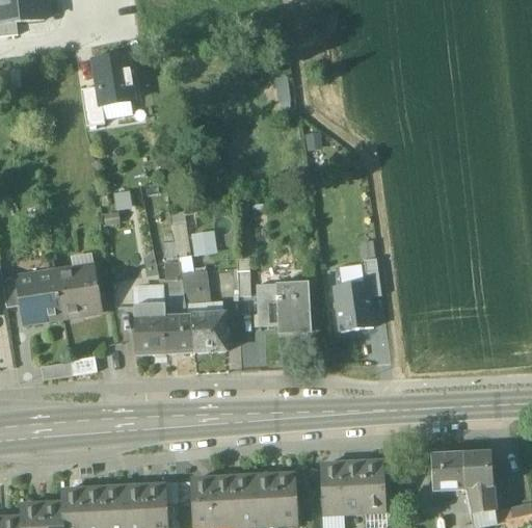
[(0,0),(0,23),(17,22),(45,19),(43,0),(0,0)]
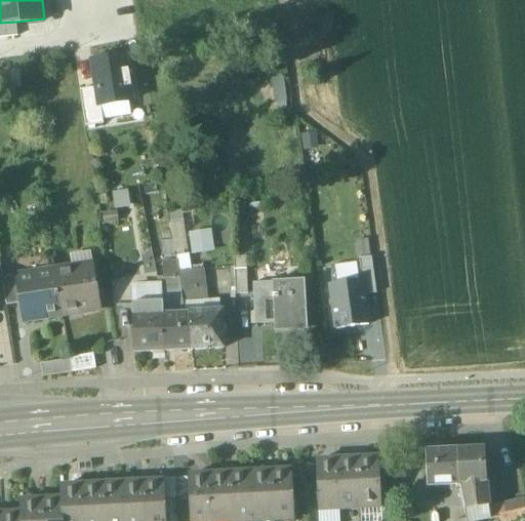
[(0,35),(17,34),(16,22),(0,23),(0,35)]
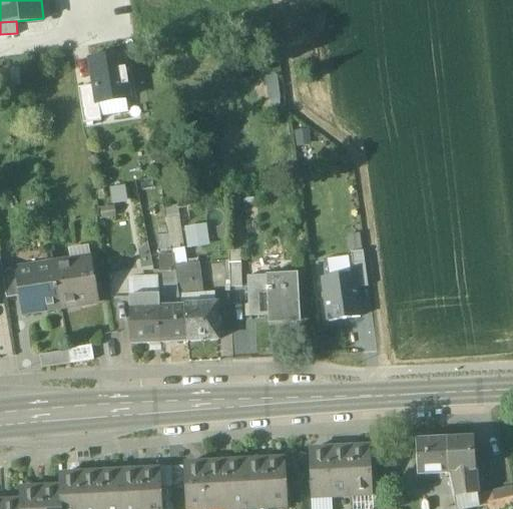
[(98,100),(130,95),(122,52),(91,57),(95,83),(98,100)]
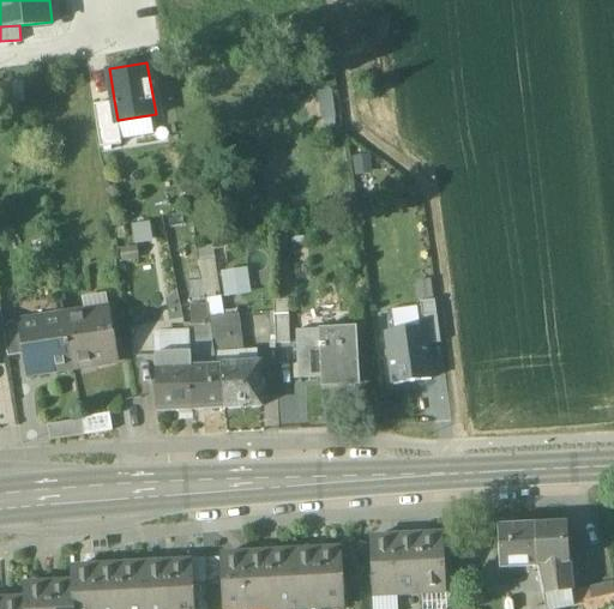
[(118,120),(114,100),(95,103),(101,144),(121,140),(118,120)]
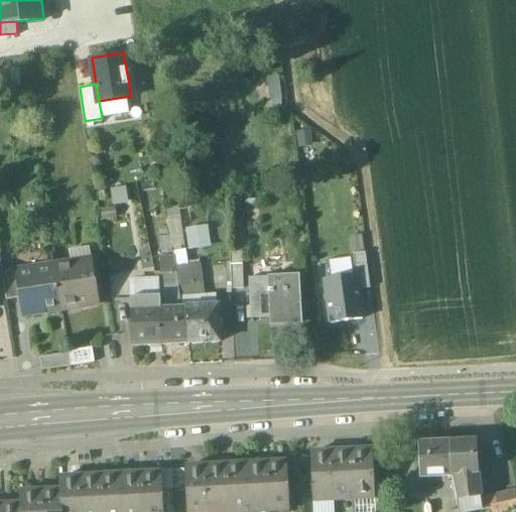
[(324,172),(308,174),(310,184),(325,182),(324,172)]
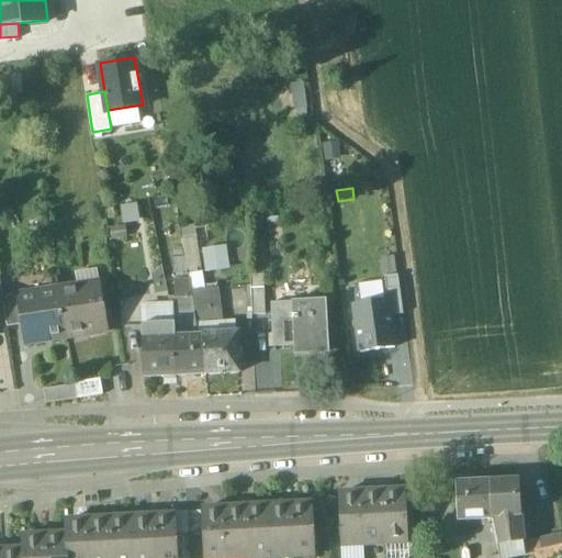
[(121,224),(110,225),(111,235),(123,234),(121,224)]
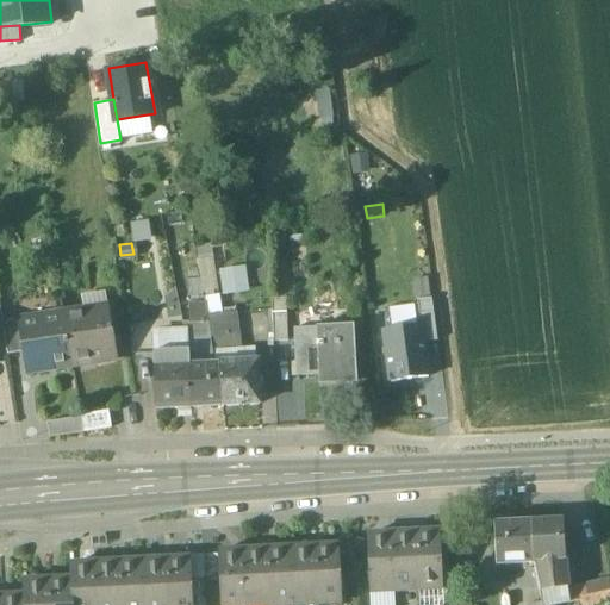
[(226,289),(251,286),(248,261),(223,263),(226,289)]
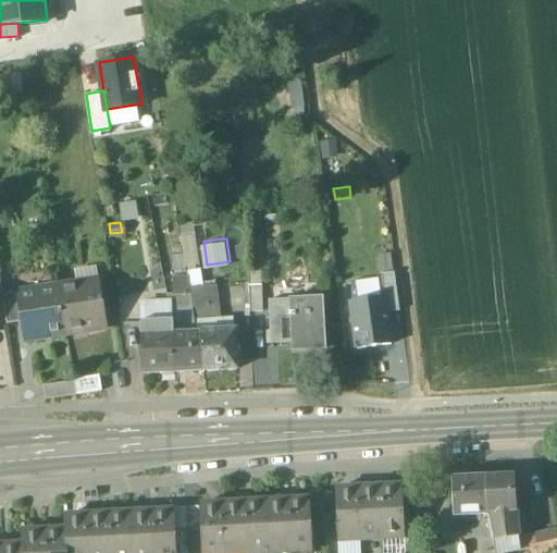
[(184,252),(173,253),(175,268),(165,268),(165,282),(170,282),(171,291),(190,290),(189,286),(187,269),(184,252)]
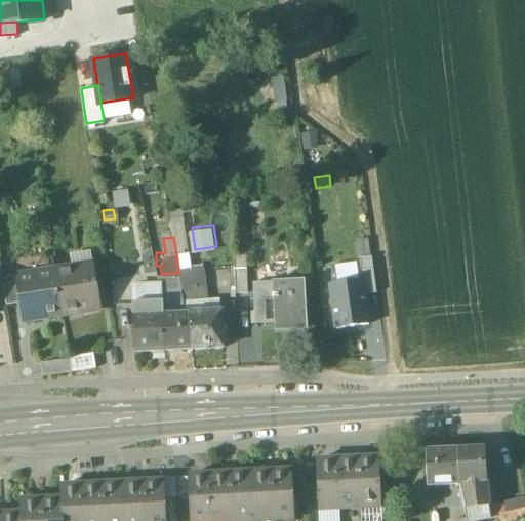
[(189,251),(176,253),(178,270),(191,268),(189,251)]
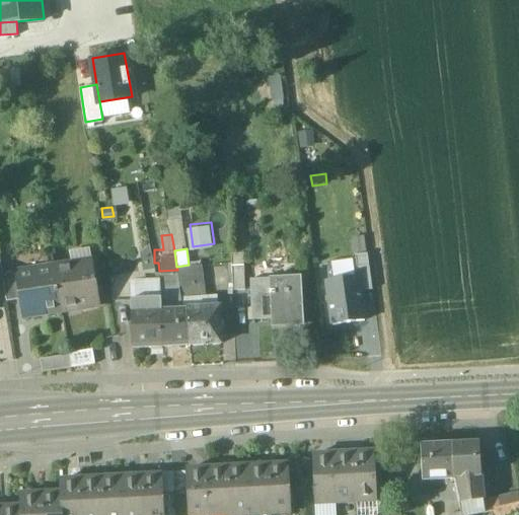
[(358,273),(360,288),(372,286),(367,250),(355,252),(358,273)]
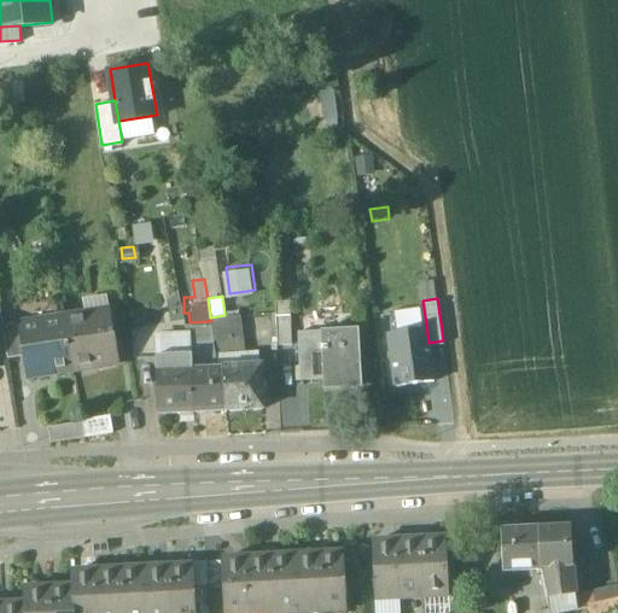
[(111,310),(89,314),(88,309),(65,313),(73,363),(95,360),(97,365),(120,361),(111,310)]
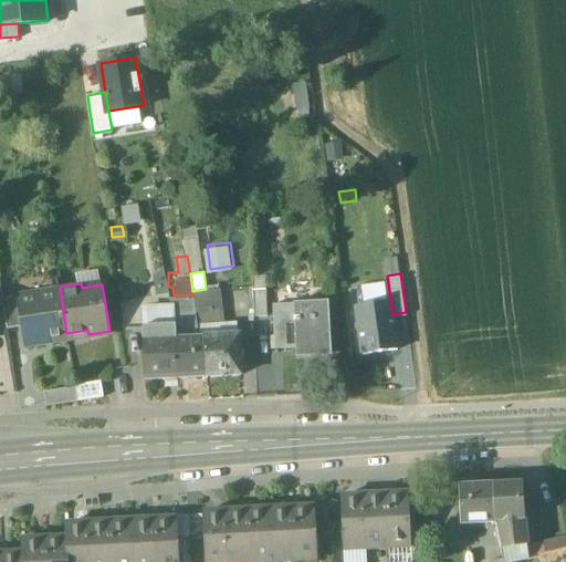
[(60,287),(16,293),(21,324),(24,344),(67,337),(66,333),(60,287)]
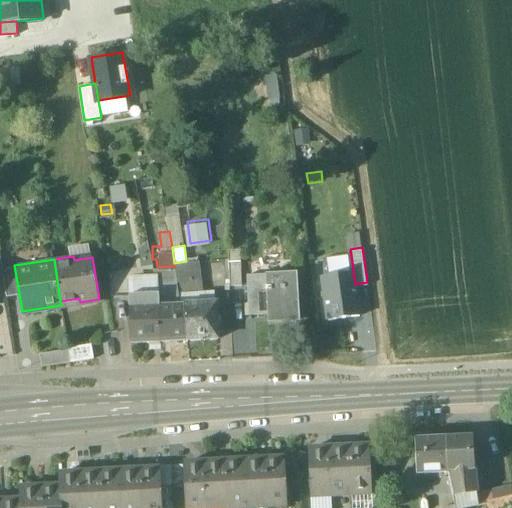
[(186,261),(174,263),(175,266),(177,281),(179,293),(202,290),(198,259),(186,261)]
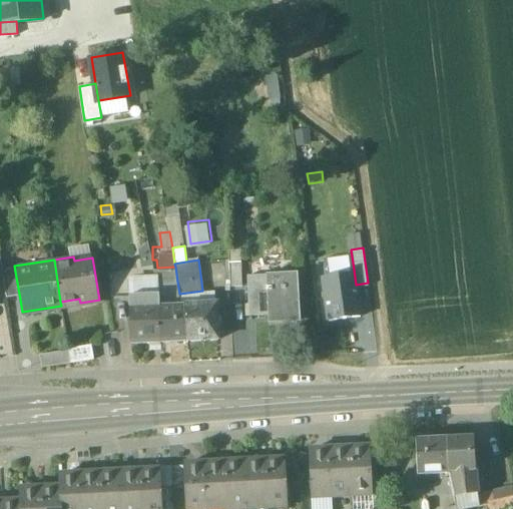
[(14,266),(2,268),(3,275),(6,296),(19,294),(14,266)]
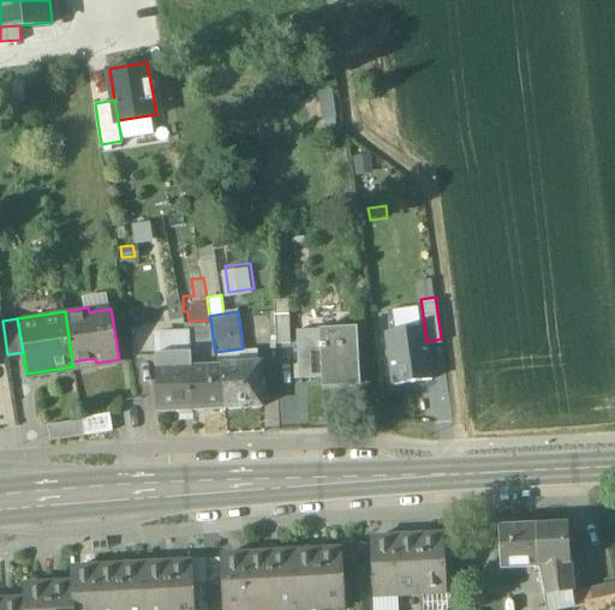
[(189,321),(184,321),(185,330),(186,330),(187,339),(213,338),(210,320),(189,321)]
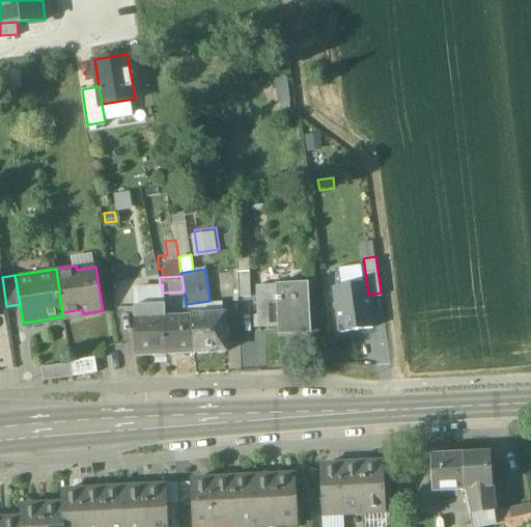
[(366,279),(334,284),(341,330),(373,325),(368,295),(366,279)]
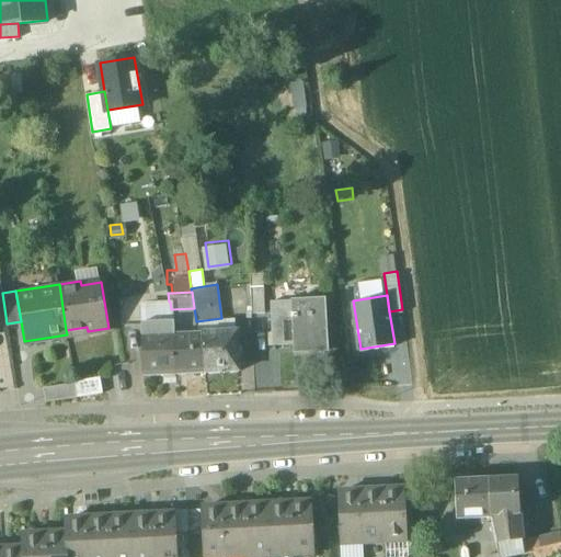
[(325,296),(292,298),(292,305),(271,306),(273,343),(294,342),(294,352),(329,351),(325,296)]
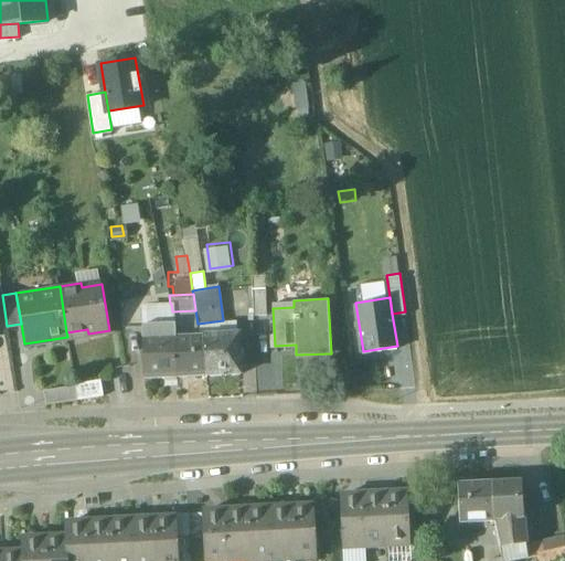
[(176,321),(142,324),(145,377),(178,374),(176,335),(176,321)]
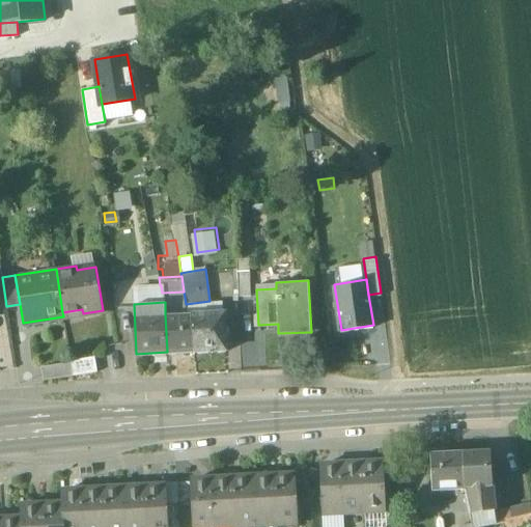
[(224,312),(192,313),(194,351),(226,349),(224,312)]
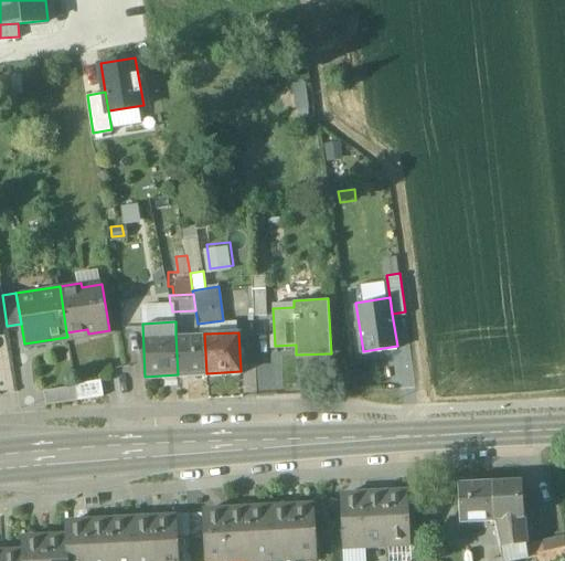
[(176,335),(178,374),(206,373),(204,334),(176,335)]
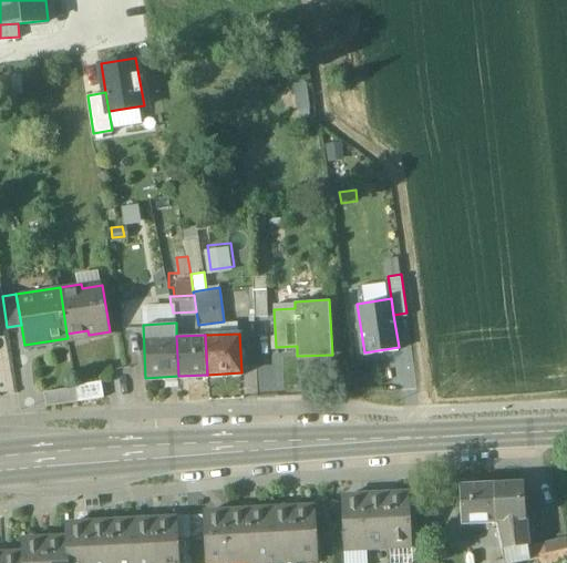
[(101,379),(75,384),(75,386),(78,399),(104,395),(101,379)]
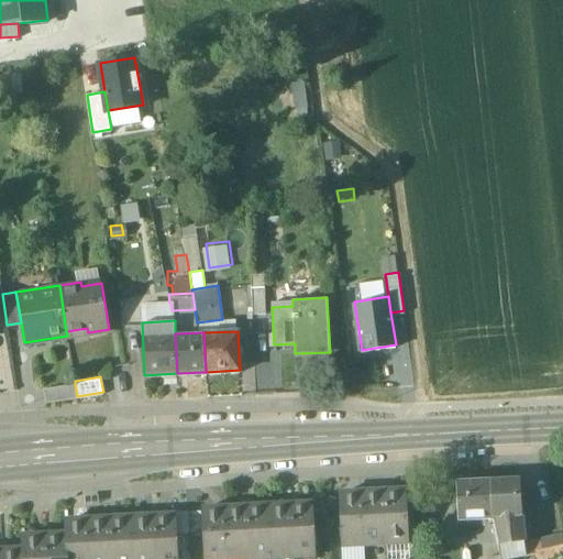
[(75,383),(44,387),(46,402),(77,396),(75,383)]
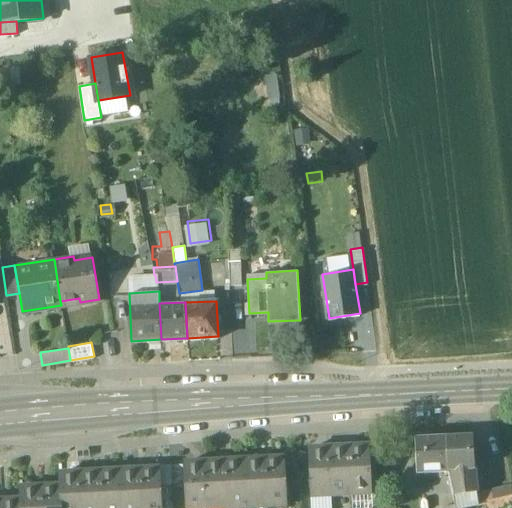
[(473,434),(446,436),(448,466),(448,470),(474,468),(473,434)]
